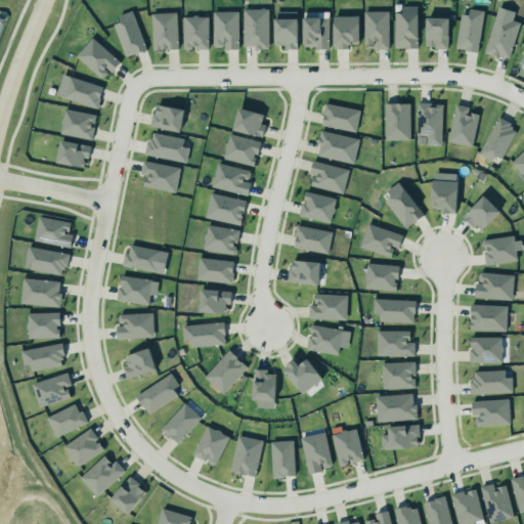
[(395,48),(419,48),(418,5),(402,6),(402,12),(395,12),(395,48)]
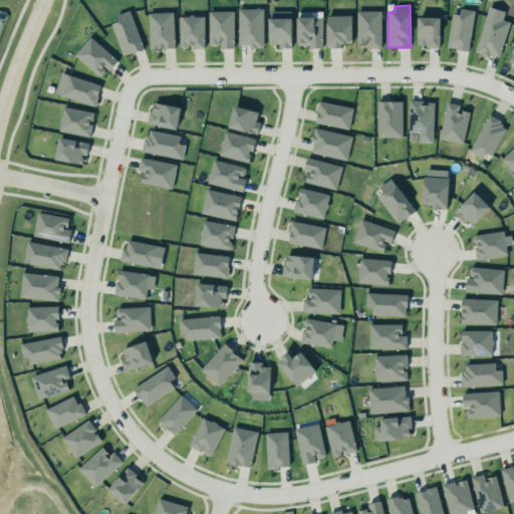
[(263,8),(238,9),(239,47),(264,46),(263,8)]
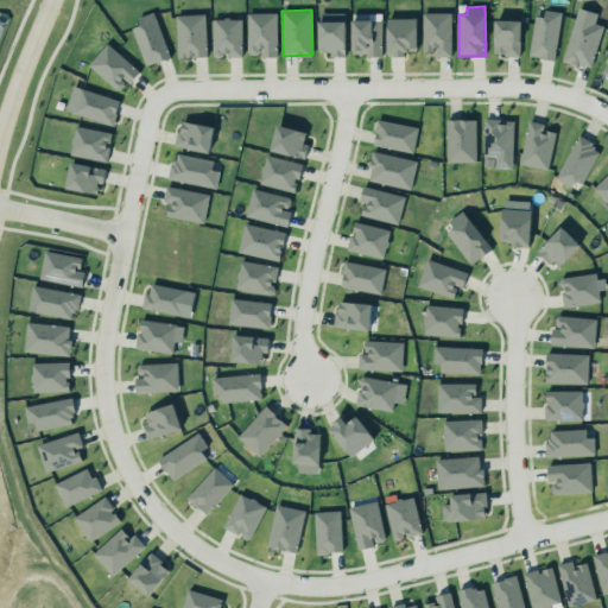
[(544,17),(533,16),(530,57),(556,59),(561,12),(544,10),(544,17)]
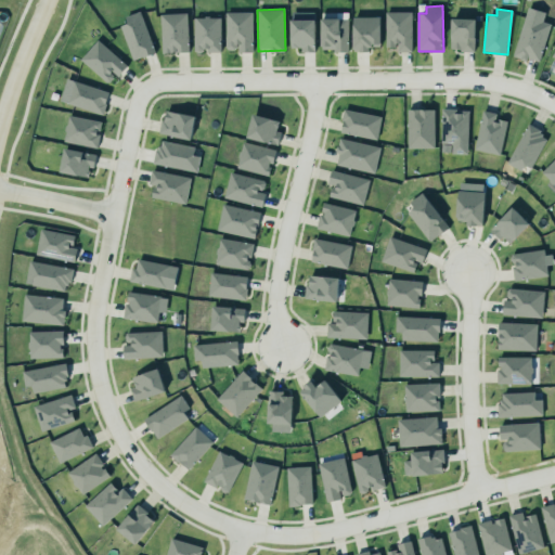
[(132,61),(155,53),(141,11),(125,16),(127,23),(120,26),(132,61)]
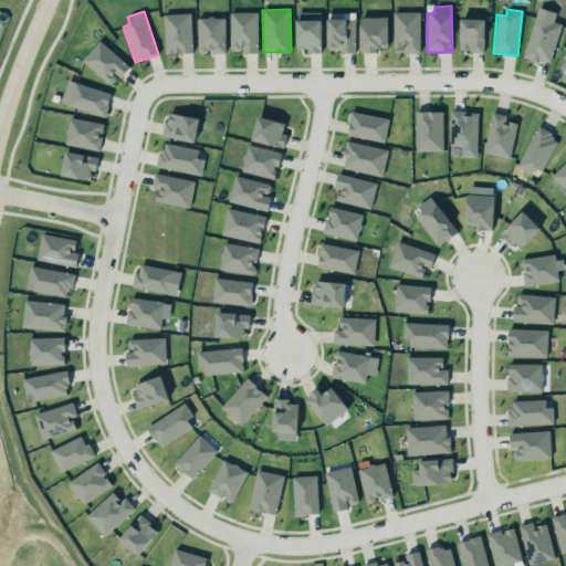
[(257,12),(230,13),(231,51),(242,51),(242,53),(258,53),(257,12)]
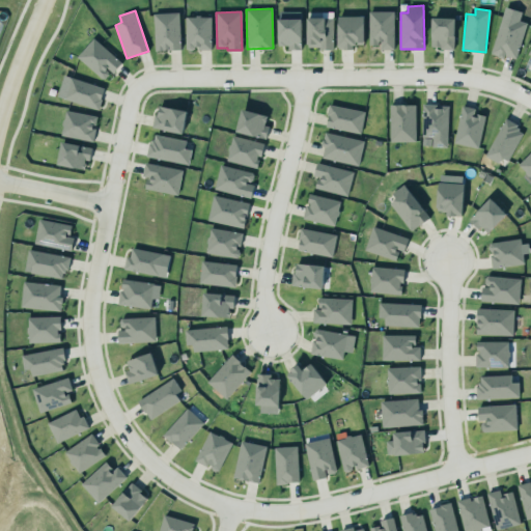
[(302,50),(301,11),(278,11),(279,45),(288,45),(288,50),(302,50)]
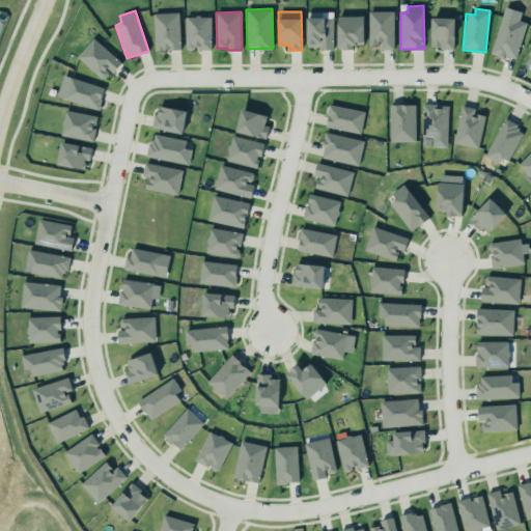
[(394,49),(394,11),(368,11),(369,45),(381,44),(381,50),(394,49)]
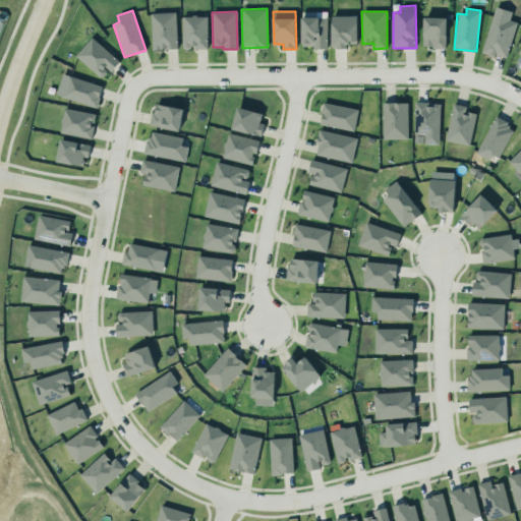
[(152,50),(177,49),(176,12),(151,13),(152,50)]
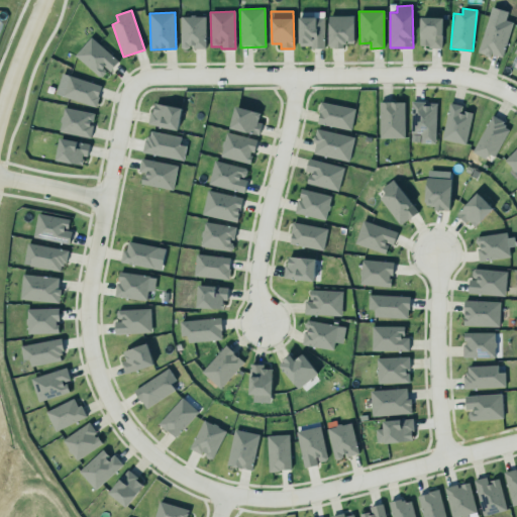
[(298,15),(323,14),(324,46),(309,47),(309,43),(299,43),(298,15)]
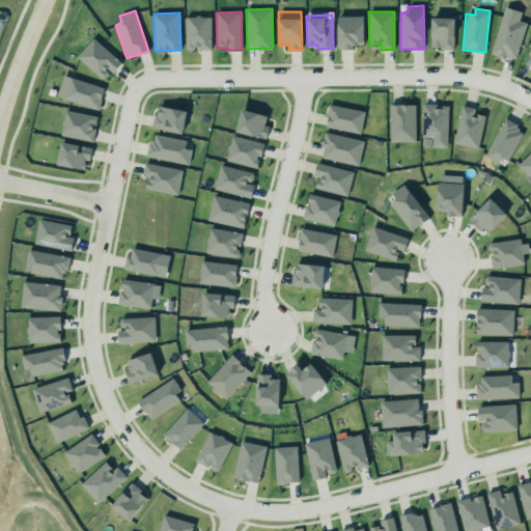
[(429,15),(453,16),(452,48),(442,48),(442,45),(429,45),(429,15)]
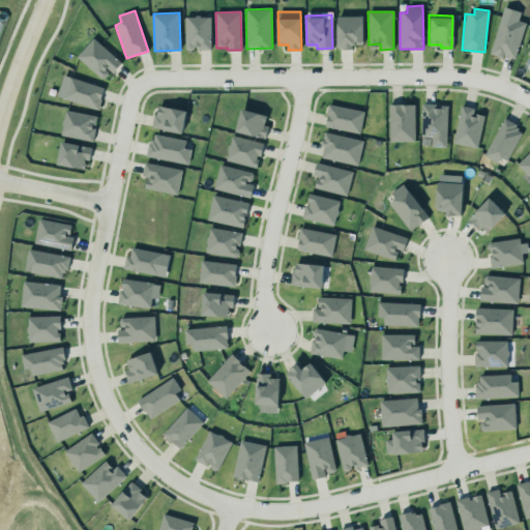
[(363,16),(337,16),(337,49),(354,49),(354,45),(363,45),(363,16)]
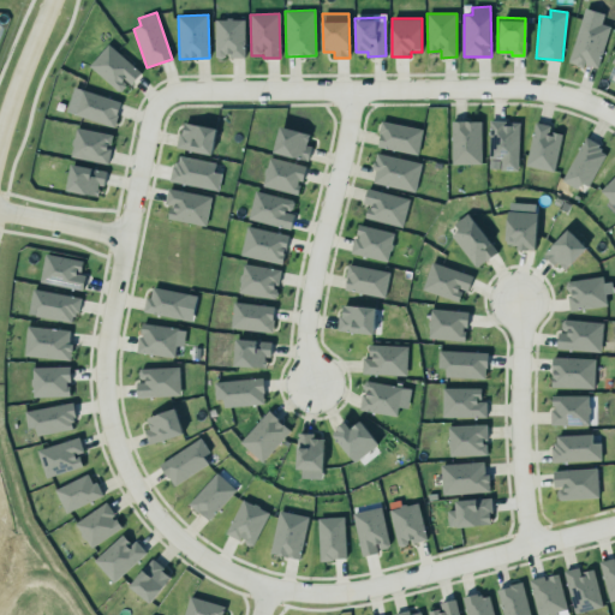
[(598,70),(610,27),(581,18),(569,61),(598,70)]
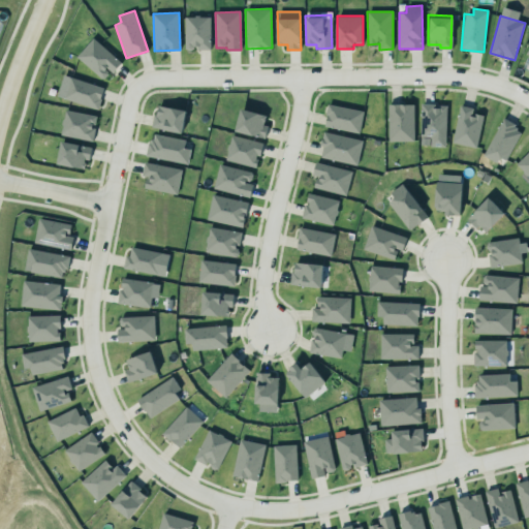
[(185,17),(185,49),(210,50),(211,17),(185,17)]
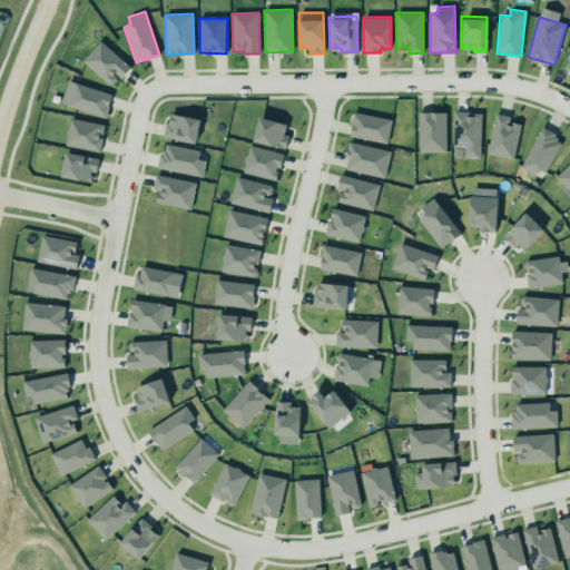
[(80,59),(100,38),(129,67),(120,76),(116,70),(112,74),(120,80),(111,89),(80,59)]
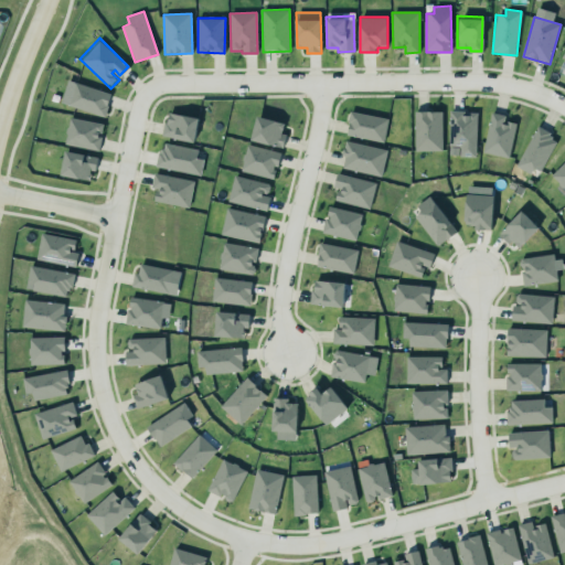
[(112,94),(75,82),(67,105),(105,116),(112,94)]
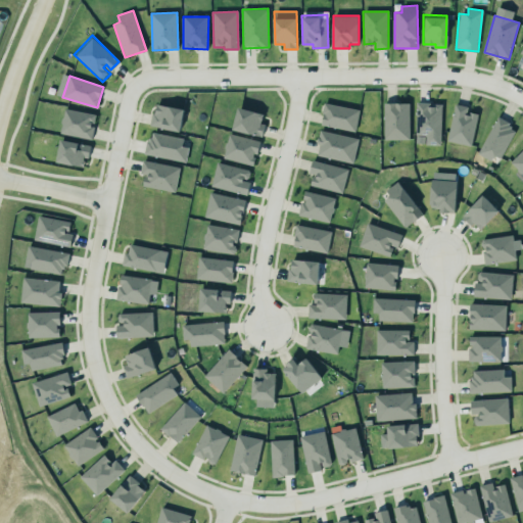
[(155,102),(154,110),(151,113),(149,124),(178,128),(182,107),(155,102)]
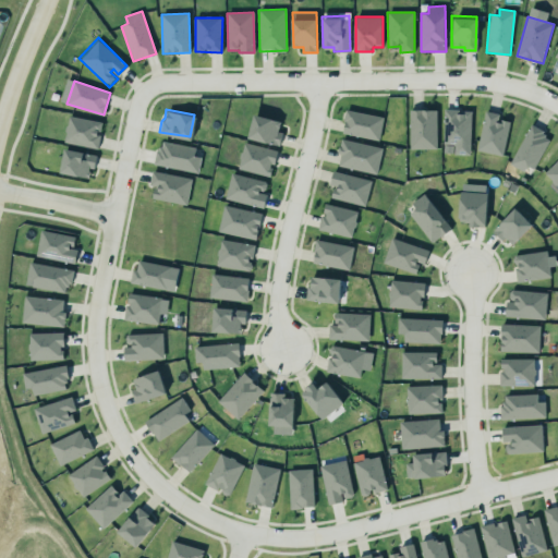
[(472,110),(445,109),(444,154),(470,155),(472,110)]
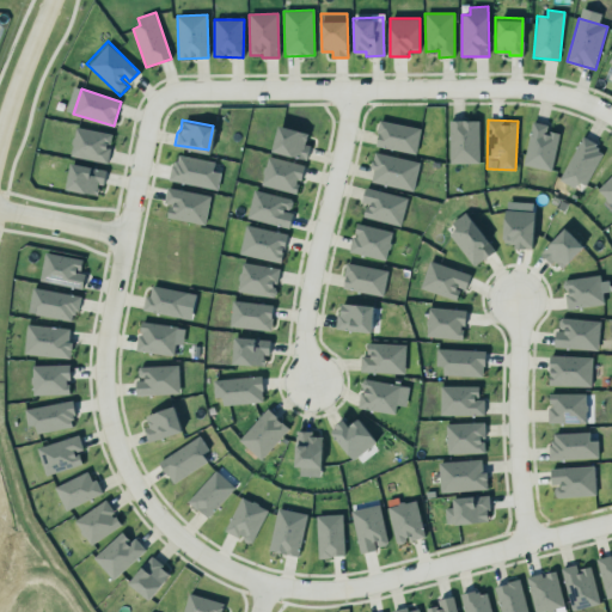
[(375,146),(416,154),(421,128),(380,121),(375,146)]
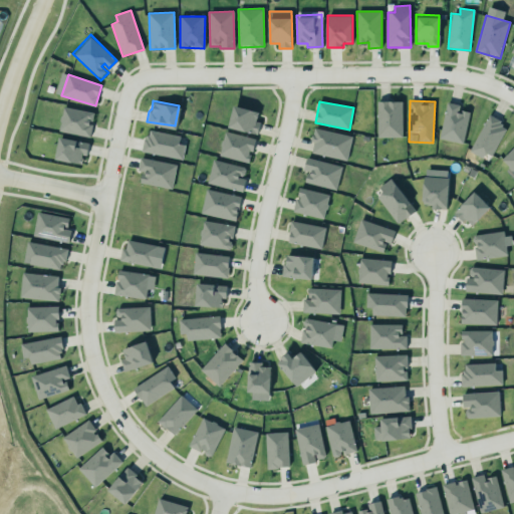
[(377,137),(403,138),(403,101),(377,101),(377,137)]
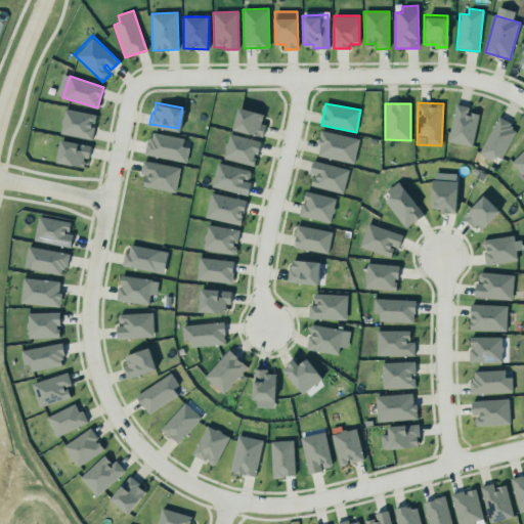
[(479,115),(468,113),(469,107),(456,104),(447,140),(472,146),(479,115)]
